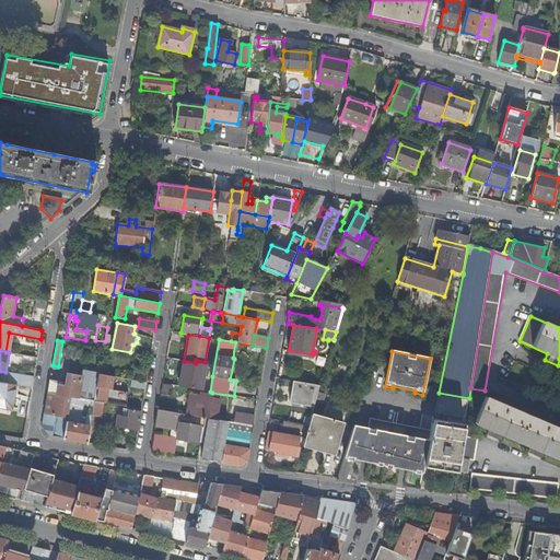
[(207,364),(196,363),(184,361),(179,386),(202,391),(207,364)]
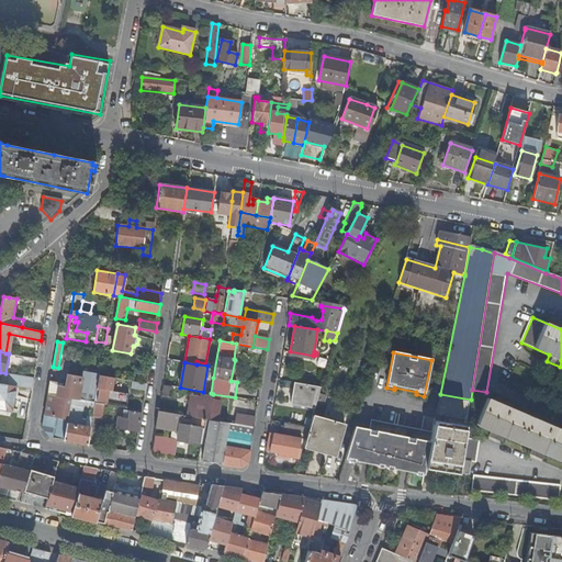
[(51,382),(42,429),(51,438),(64,440),(68,419),(71,397),(94,402),(96,396),(100,375),(100,374),(83,372),(82,378),(70,375),(67,388),(63,388),(64,384),(51,382)]
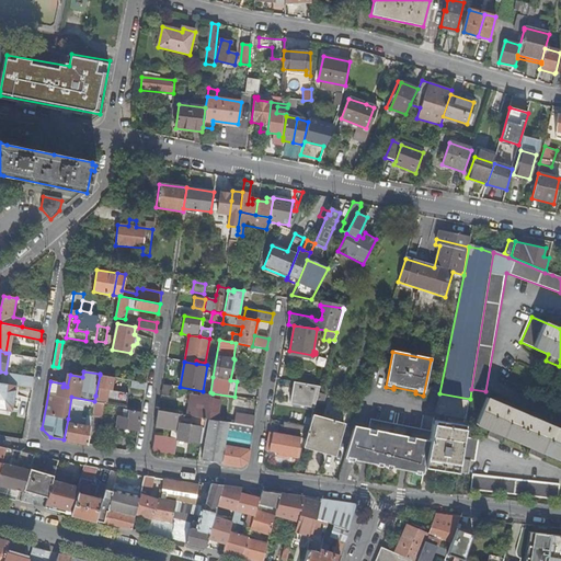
[(112,390),(113,377),(100,375),(95,396),(99,397),(98,401),(106,403),(106,402),(112,402),(126,405),(128,392),(114,390),(112,390)]
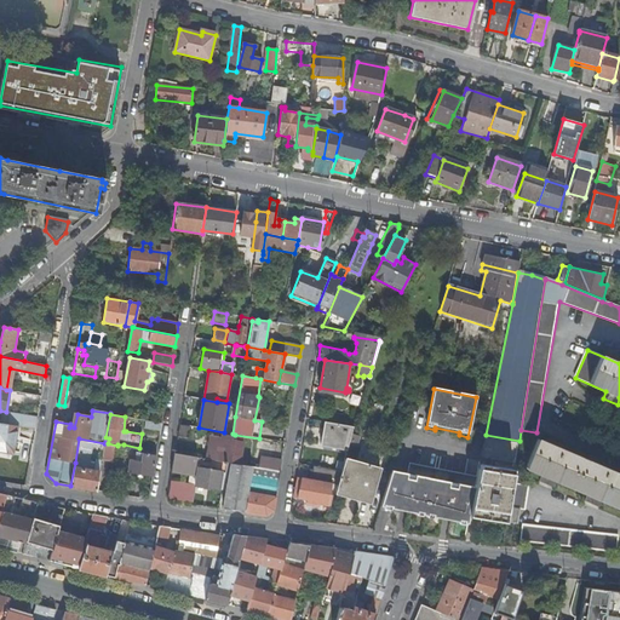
[(10,415),(9,424),(17,426),(35,429),(36,420),(10,415)]
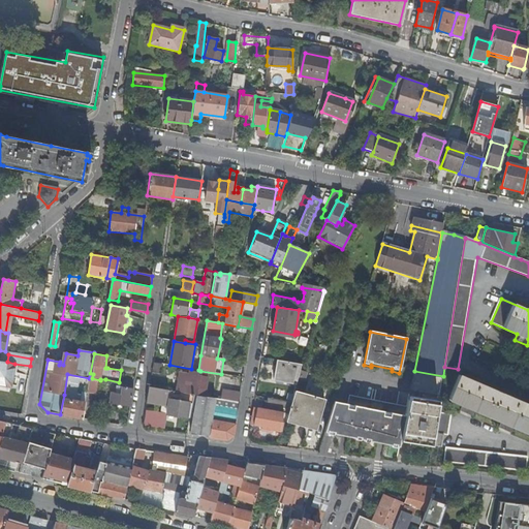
[(116,364),(136,368),(137,362),(117,358),(116,364)]
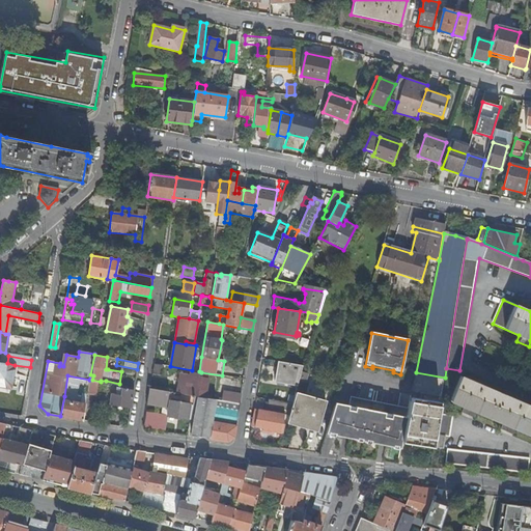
[(0,385),(10,388),(15,365),(7,363),(0,361),(0,385)]
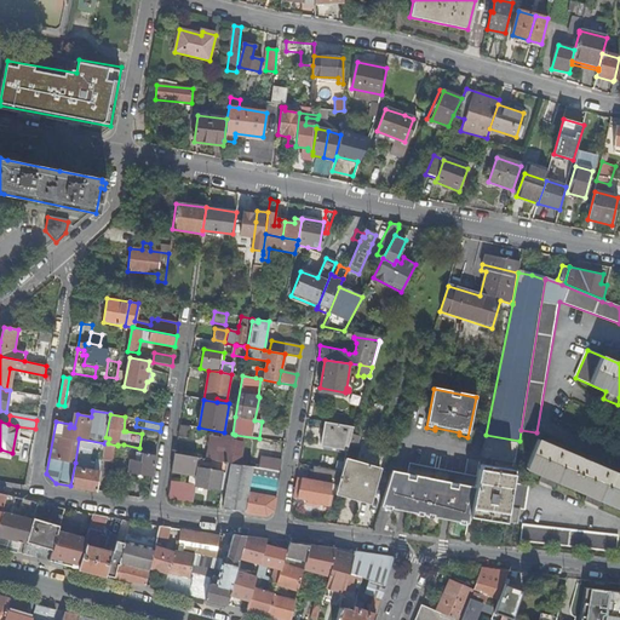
[(322,446),(348,449),(355,426),(326,422),(322,446)]
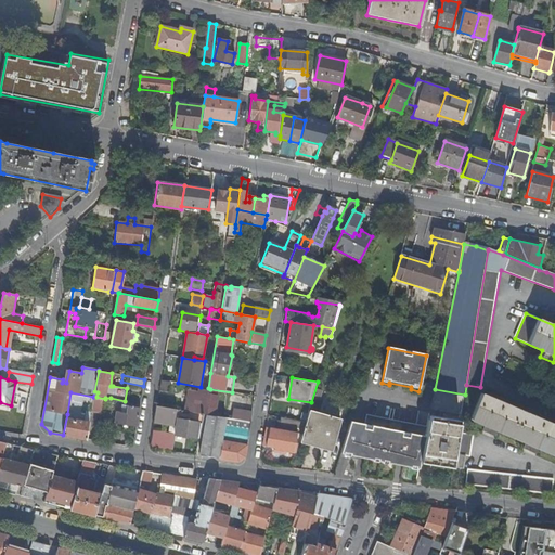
[(189,390),(184,411),(204,414),(208,388),(205,388),(205,390),(199,389),(199,391),(189,390)]
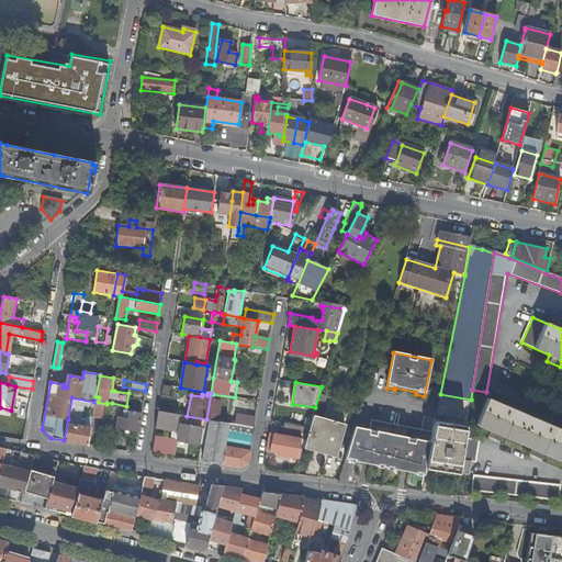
[(213,396),(213,394),(211,393),(206,419),(217,422),(221,400),(218,400),(220,397),(213,396)]
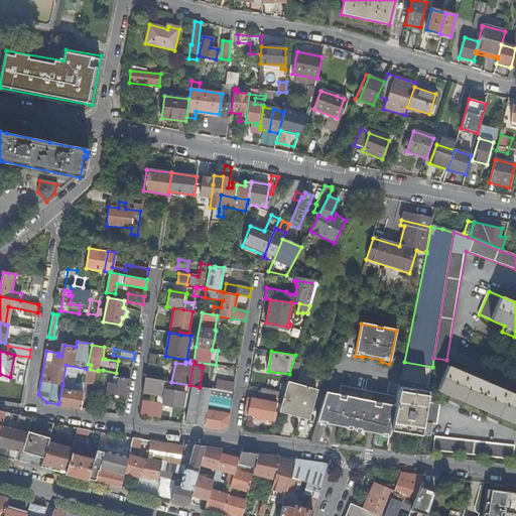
[(58,404),(80,408),(83,392),(74,390),(78,371),(87,373),(87,369),(66,365),(62,385),(58,404)]
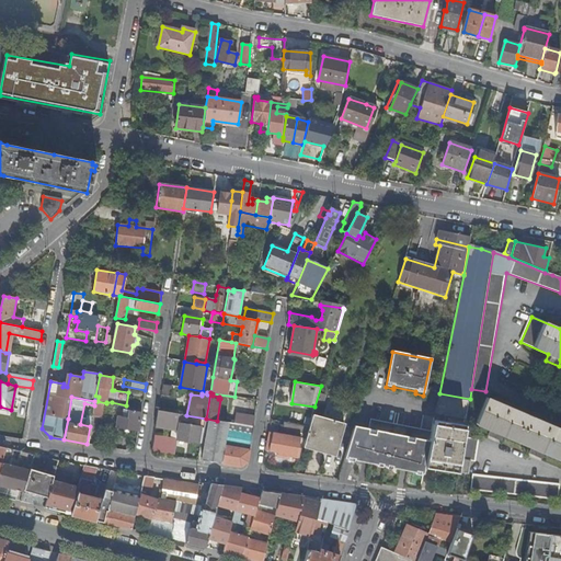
[(560,430),(487,399),(476,423),(489,430),(487,435),(501,442),(503,435),(531,447),(528,454),(542,459),(545,454),(560,460),(560,430)]
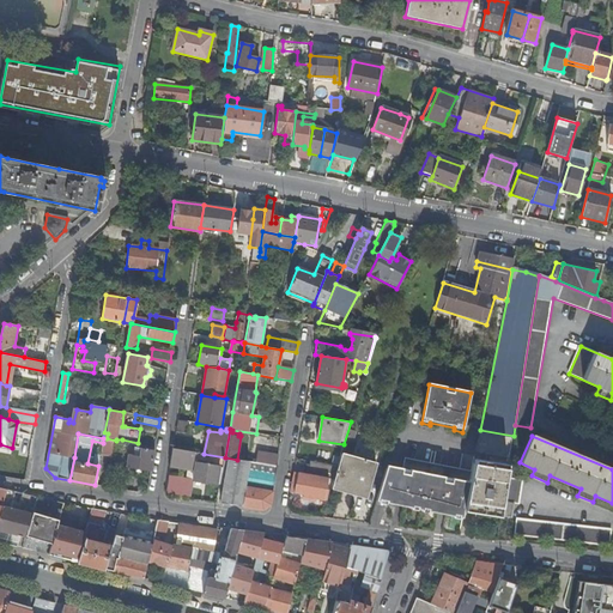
[(110,455),(114,441),(103,438),(103,443),(101,453),(110,455)]
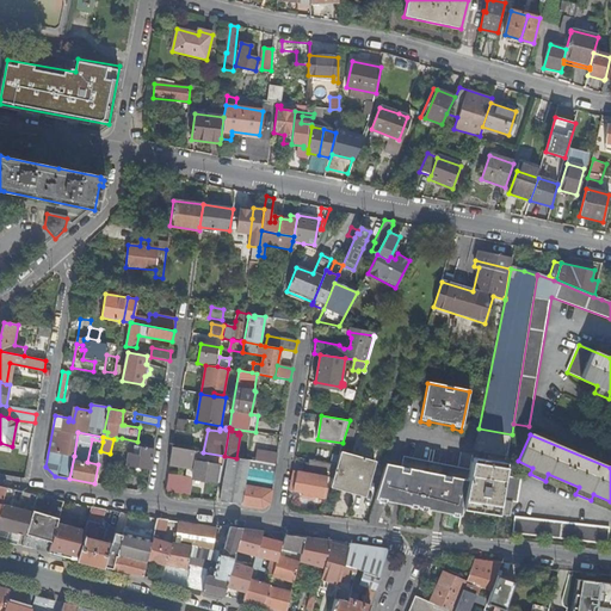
[(127,464),(150,468),(154,449),(154,446),(141,444),(141,446),(140,455),(129,454),(127,464)]
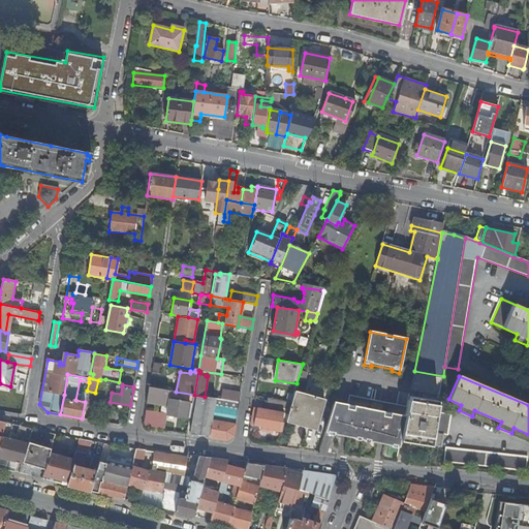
[(183,399),(193,401),(194,395),(176,392),(150,386),(147,399),(153,401),(155,402),(165,404),(167,396),(183,399)]
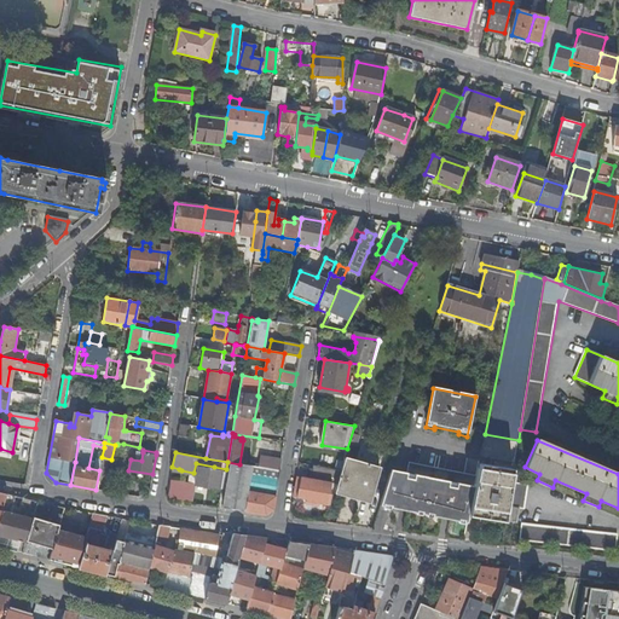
[(260,457),(259,468),(279,472),(282,461),(260,457)]
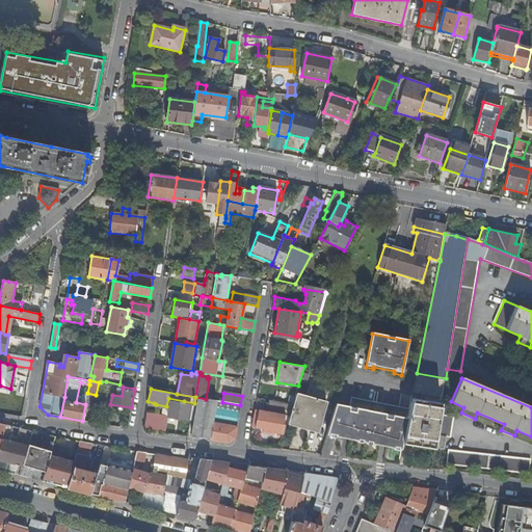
[(315,398),(296,393),(293,404),(288,422),(306,427),(315,398)]
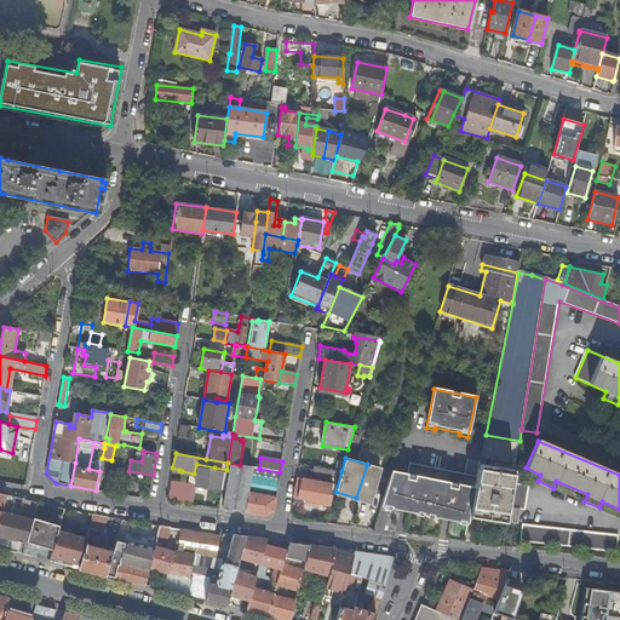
[(224,509),(245,512),(253,468),(240,465),(228,463),(227,470),(225,474),(222,491),(227,492),(224,509)]
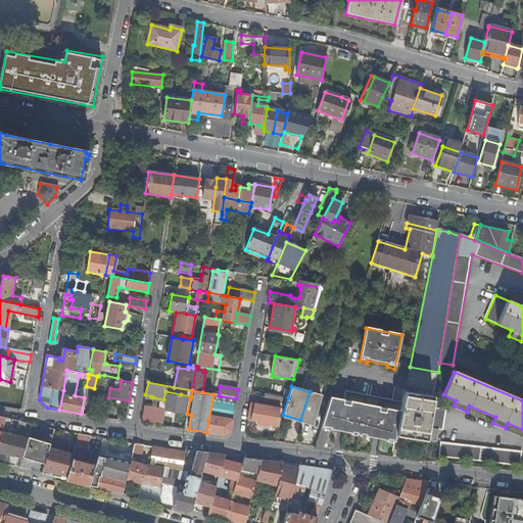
[(320,394),(310,391),(300,420),(313,423),(320,394)]
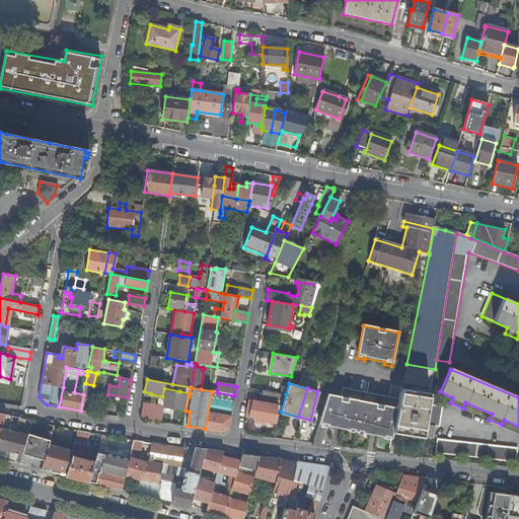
[(342,397),(397,410),(399,400),(344,389),(342,397)]
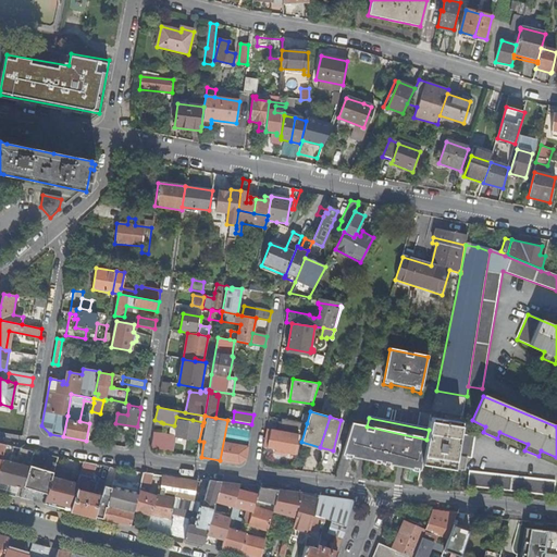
[(280,435),(267,433),(263,447),(276,449),(276,453),(287,455),(287,453),(296,454),(298,445),(300,446),(301,442),(307,423),(283,419),(280,435)]
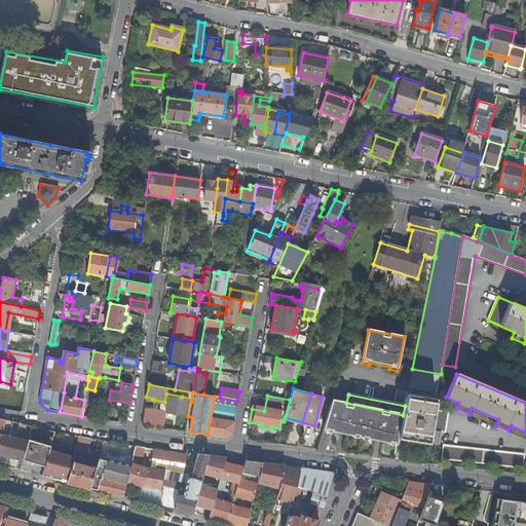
[(157,409),(145,407),(142,422),(163,425),(165,412),(188,416),(191,402),(168,397),(166,404),(162,404),(160,410),(158,410),(156,416),(157,409)]
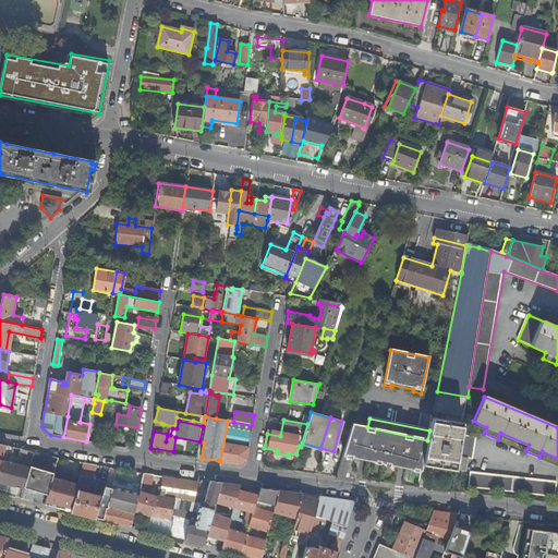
[(239,432),(251,434),(252,425),(233,422),(228,421),(220,461),(239,464),(246,459),(249,448),(231,445),(233,432),(239,433),(239,432)]
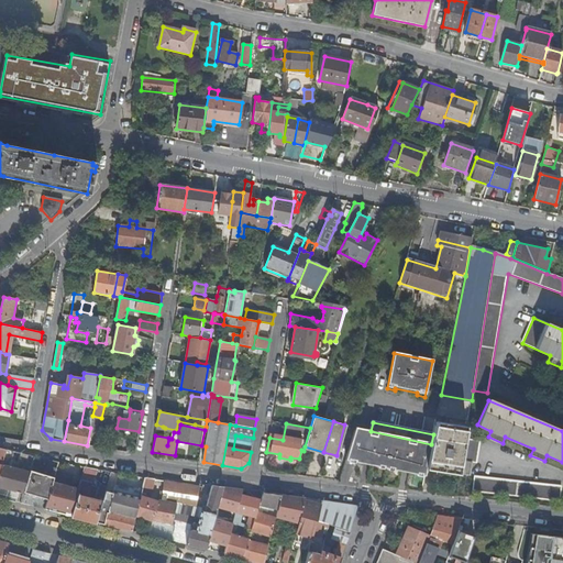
[(371,431),(355,429),(346,459),(357,462),(356,464),(364,465),(365,459),(372,460),(371,466),(424,477),(427,465),(431,444),(371,431)]
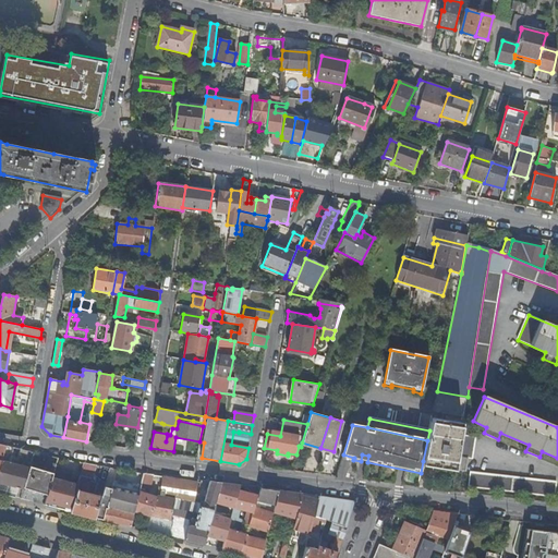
[(461,433),(431,427),(429,431),(427,440),(423,461),(456,466),(457,457),(461,435),(461,433)]
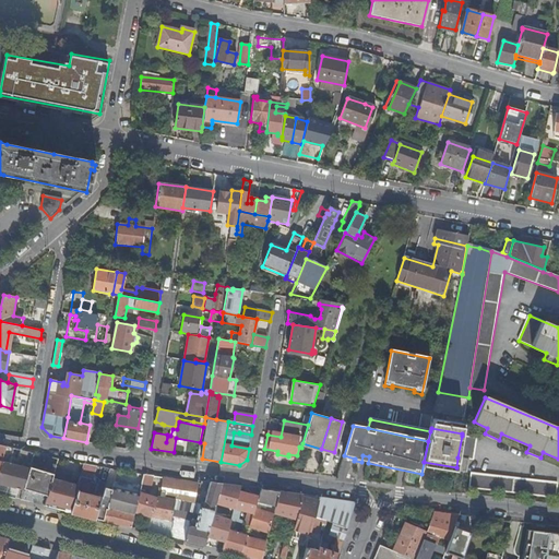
[(232,445),(249,449),(251,435),(239,432),(239,433),(234,432),(232,445)]
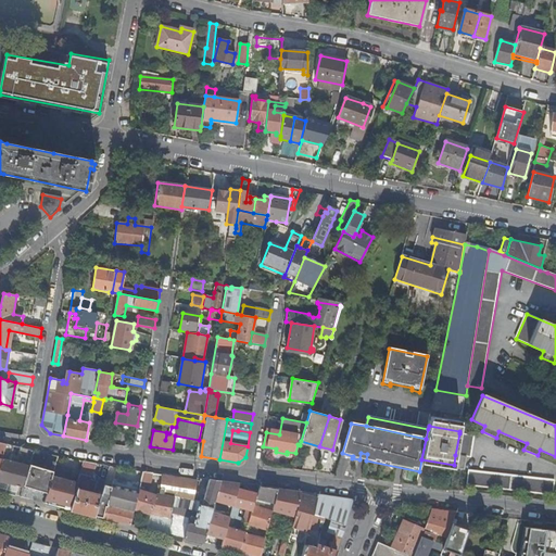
[(474,437),(459,433),(455,455),(470,457),(474,437)]
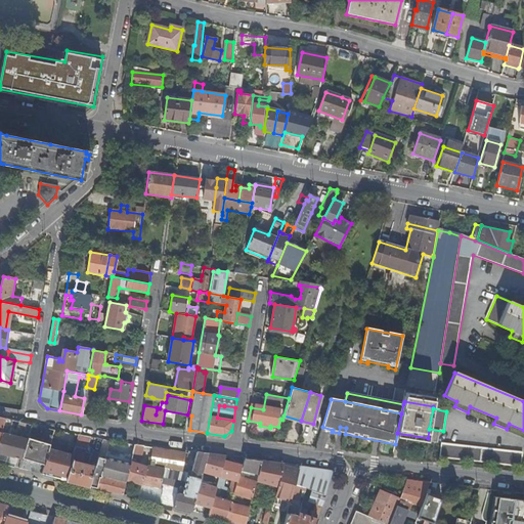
[(32,425),(6,419),(3,426),(1,433),(0,437),(0,462),(14,466),(16,459),(22,460),(23,457),(29,438),(32,425)]
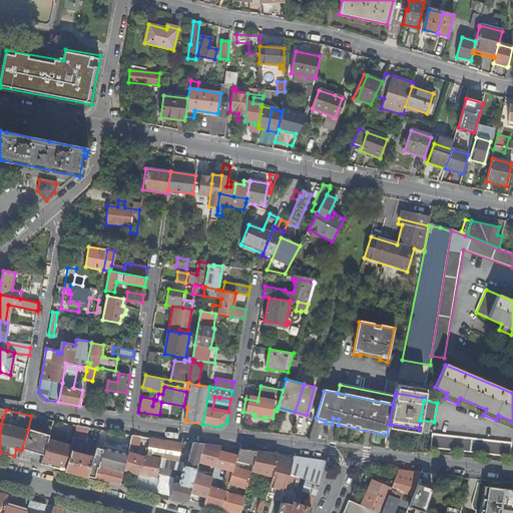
[(430,422),(421,421),(419,432),(428,433),(430,422)]
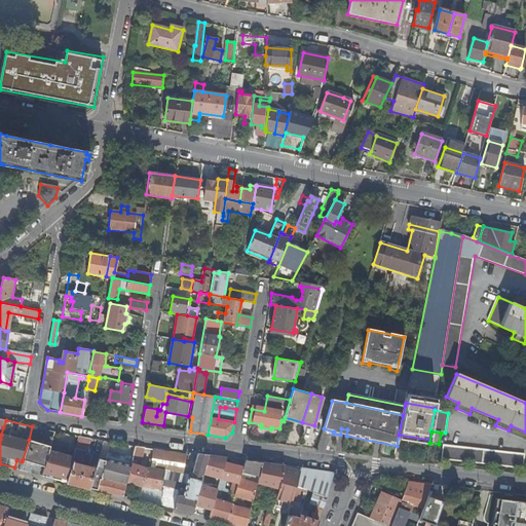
[(23,459),(44,465),(48,453),(49,450),(52,438),(44,436),(42,444),(29,440),(23,459)]
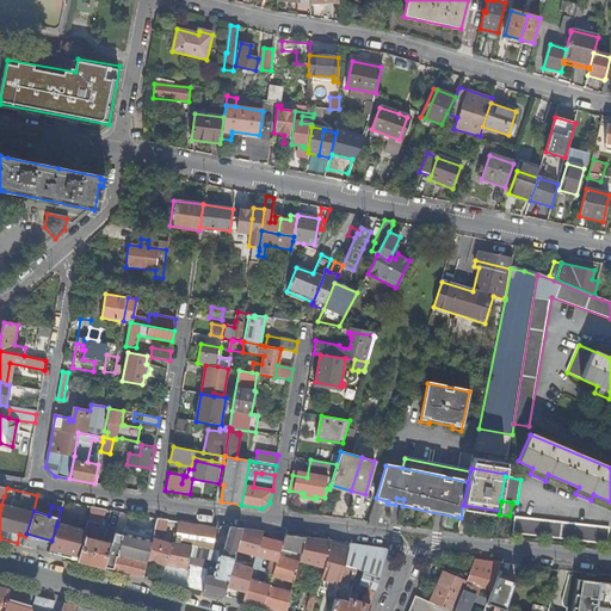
[(610,528),(514,517),(512,532),(608,544),(610,528)]
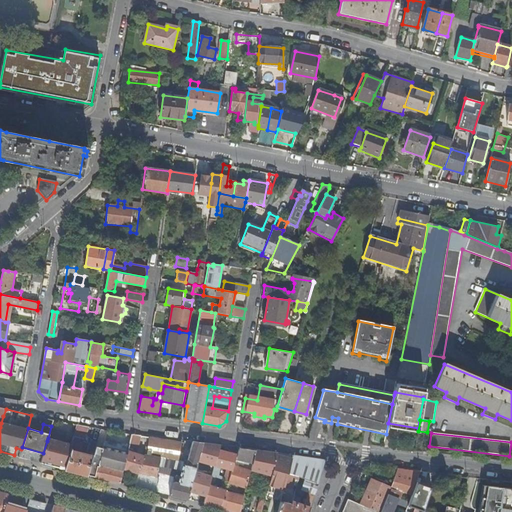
[(179,462),(181,441),(149,437),(143,457),(138,473),(134,486),(169,495),(174,478),(179,462)]
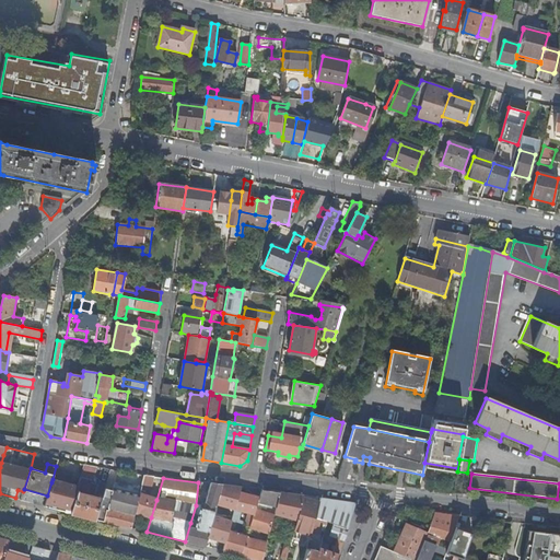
[(53,479),(51,482),(78,489),(79,486),(53,479)]
